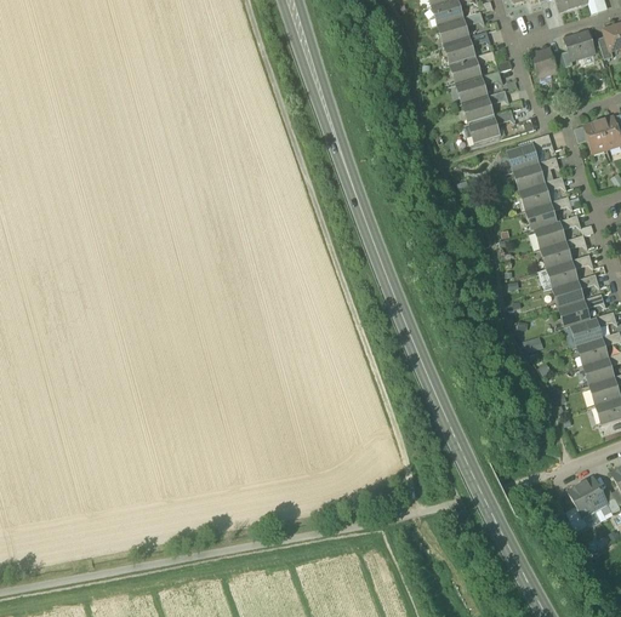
[(432,6),(436,18),(438,26),(462,18),(459,6),(463,5),(462,0),(449,0),(432,6)]
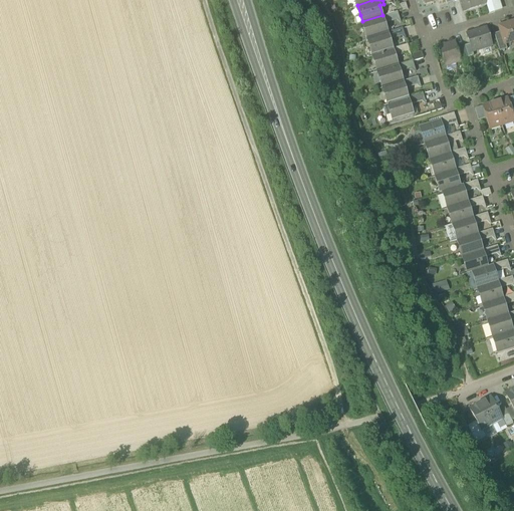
[(461,0),(463,8),(486,1),(486,0),(461,0)]
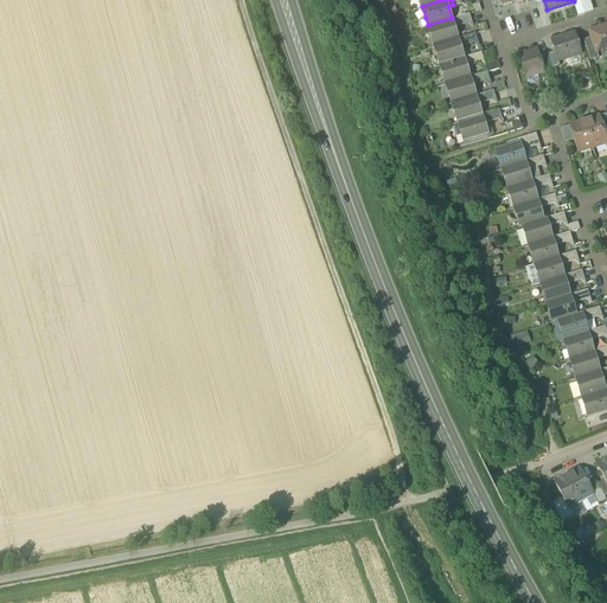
[(593,8),(590,0),(574,0),(574,1),(577,14),(593,8)]
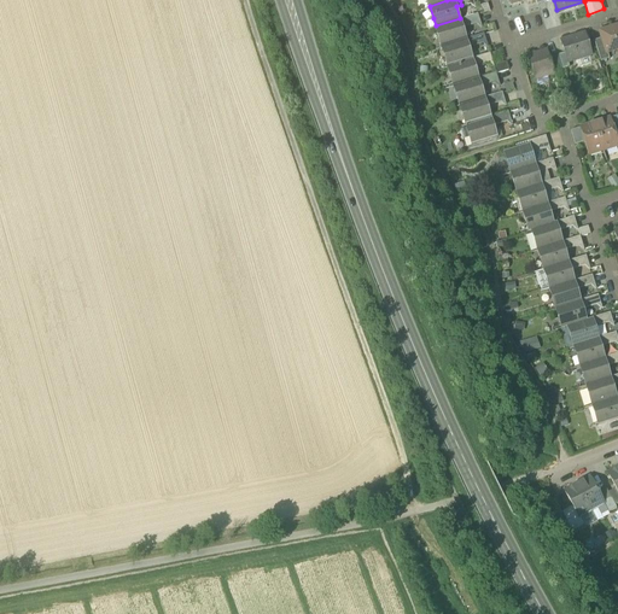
[(465,17),(466,24),(479,19),(477,12),(465,17)]
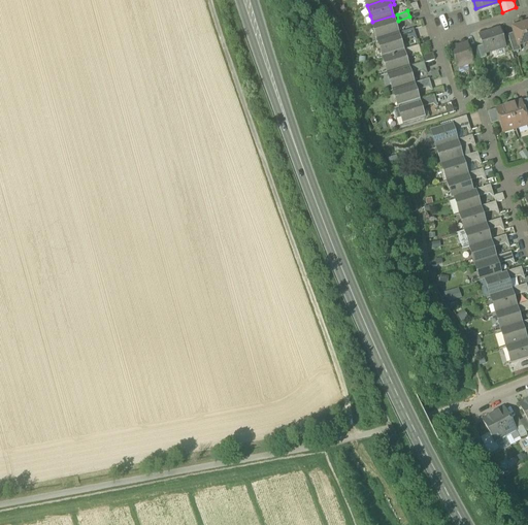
[(397,14),(393,15),(372,22),(375,32),(377,31),(380,38),(398,32),(395,22),(398,21),(397,14)]
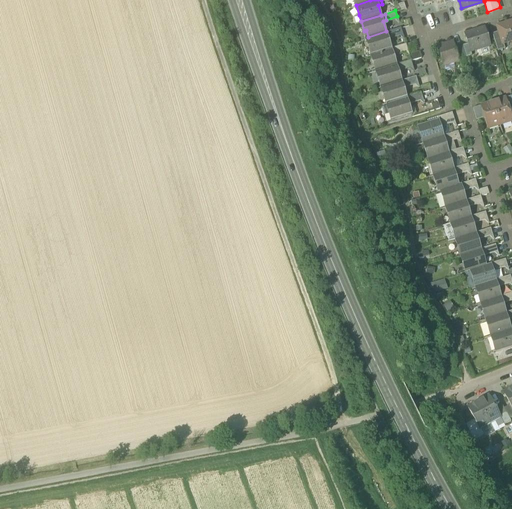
[(499,30),(503,41),(511,38),(511,19),(497,24),(499,30)]
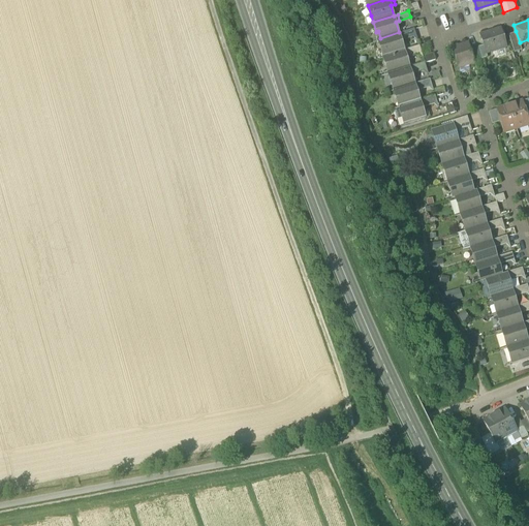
[(484,43),(486,52),(494,49),(504,45),(506,44),(500,27),(480,33),(484,43)]
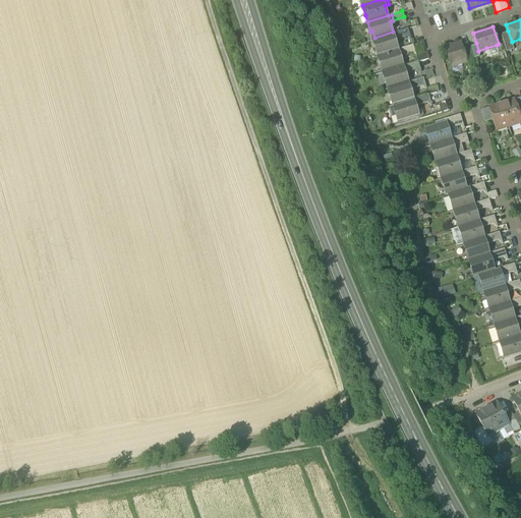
[(397,31),(398,37),(409,34),(407,27),(397,31)]
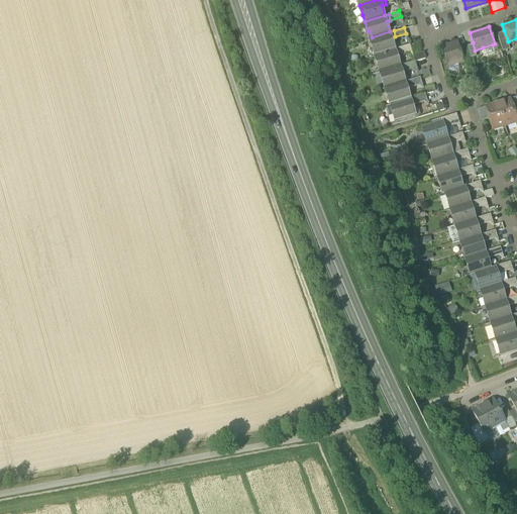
[(394,30),(390,31),(372,37),(370,37),(373,47),(375,47),(377,54),(395,47),(392,37),(395,36),(394,30)]
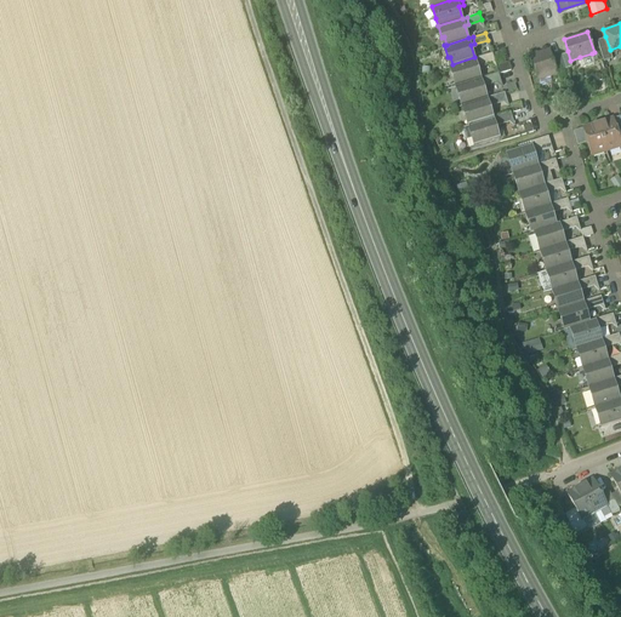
[(597,39),(604,60),(613,57),(610,50),(605,36),(597,39)]
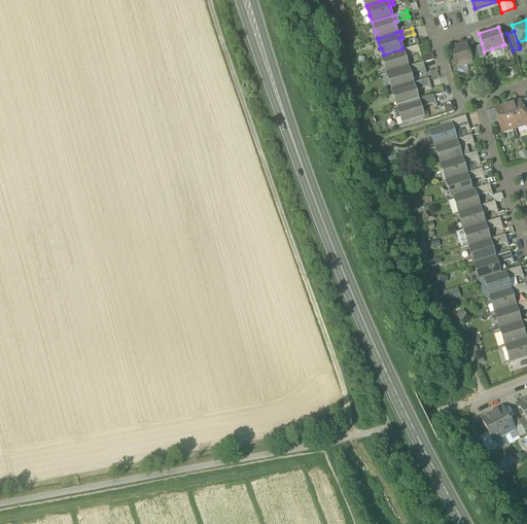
[(450,45),(457,66),(472,61),(466,41),(450,45)]
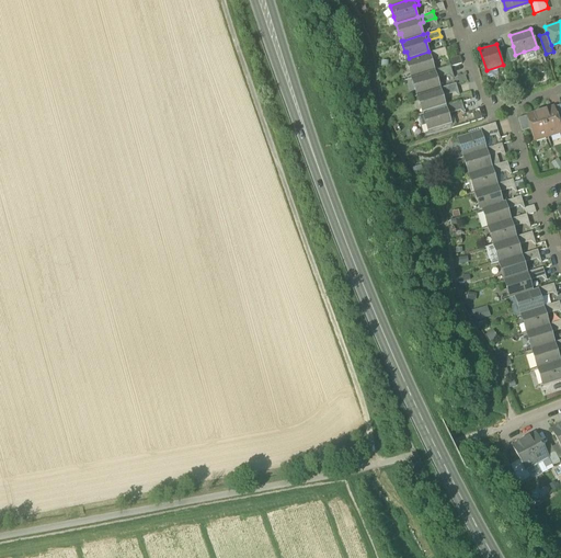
[(506,48),(511,60),(516,58),(515,55),(513,46),(506,48)]
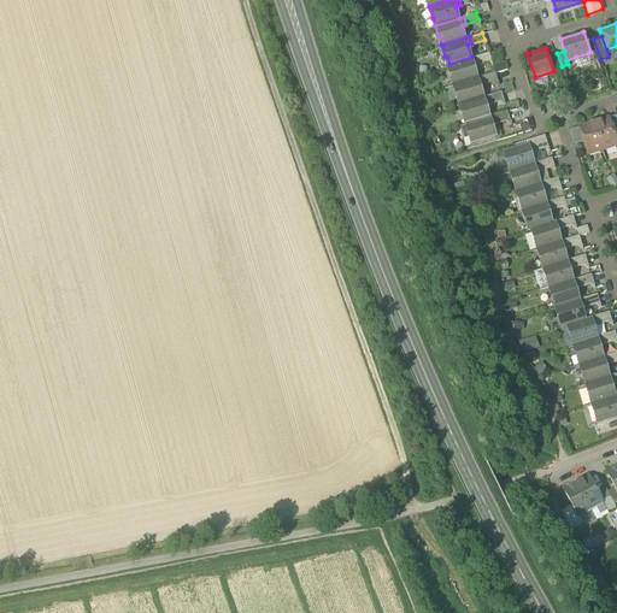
[(476,56),(477,63),(491,59),(488,52),(476,56)]
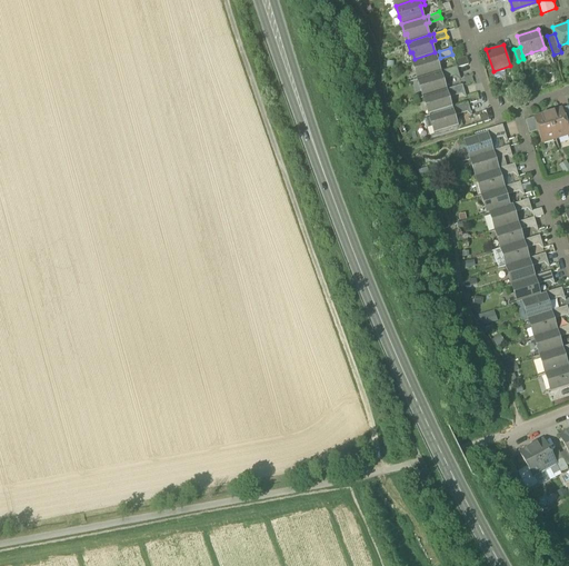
[(507,51),(511,66),(518,63),(518,61),(513,49),(507,51)]
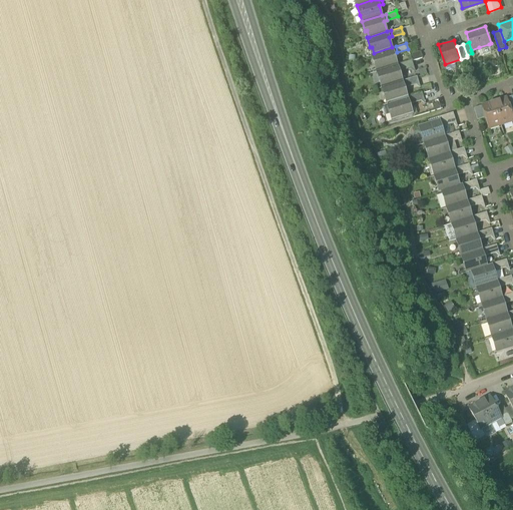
[(491,50),(489,44),(479,47),(481,54),(491,50)]
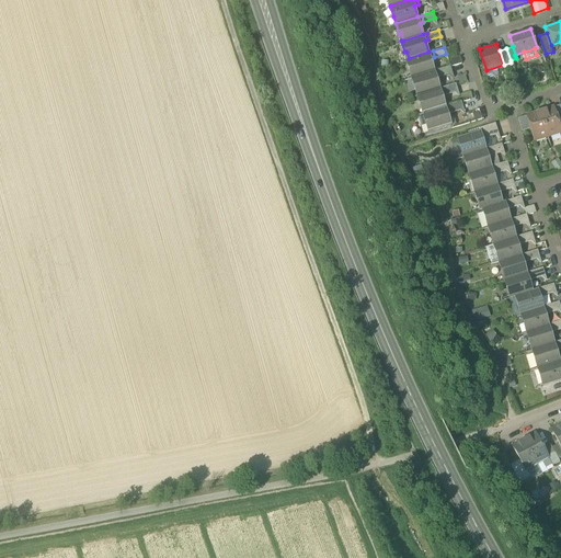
[(433,50),(428,52),(409,58),(407,59),(410,70),(412,69),(414,76),(434,70),(431,58),(434,57),(433,50)]
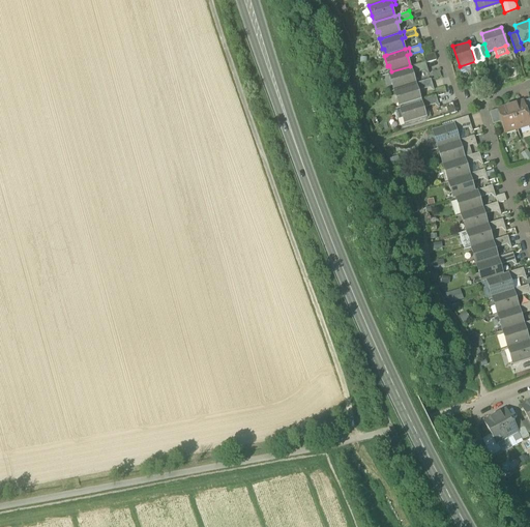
[(423,55),(425,61),(436,58),(434,52),(423,55)]
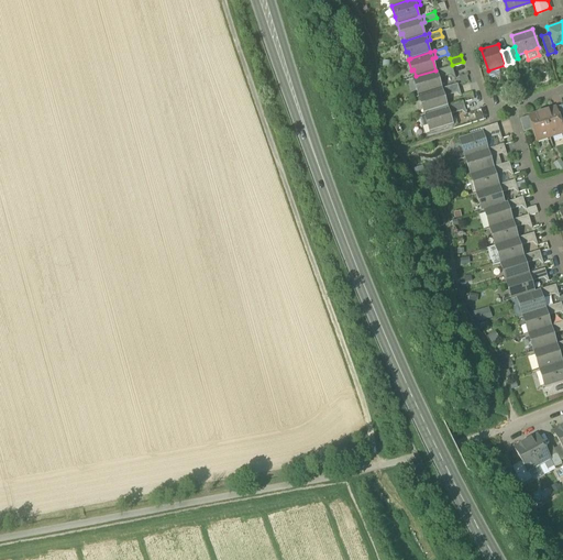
[(440,68),(442,76),(453,72),(452,65),(440,68)]
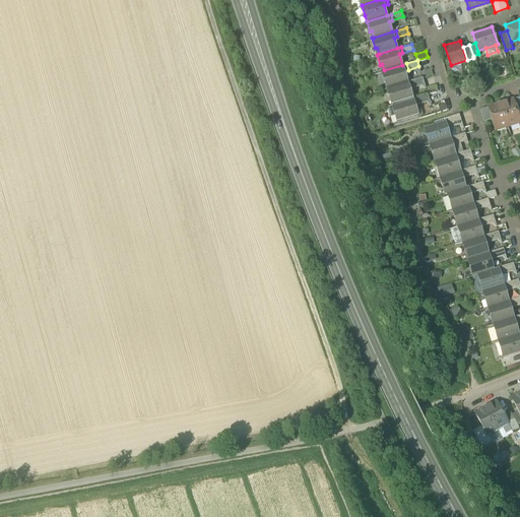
[(406,63),(402,65),(384,70),(382,71),(385,81),(387,80),(389,86),(407,81),(404,71),(408,70),(406,63)]
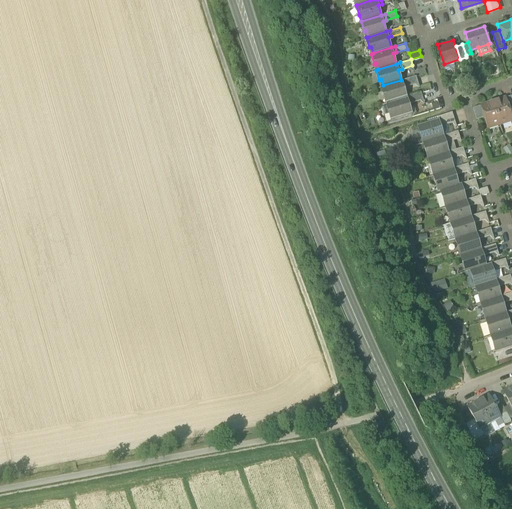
[(426,72),(424,66),(418,68),(420,74),(426,72)]
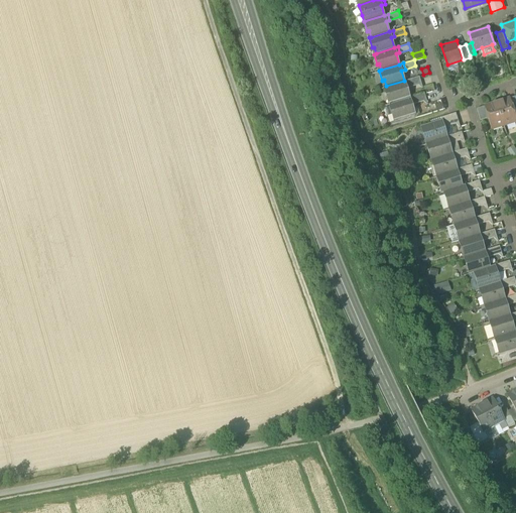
[(408,80),(410,86),(420,82),(419,76),(408,80)]
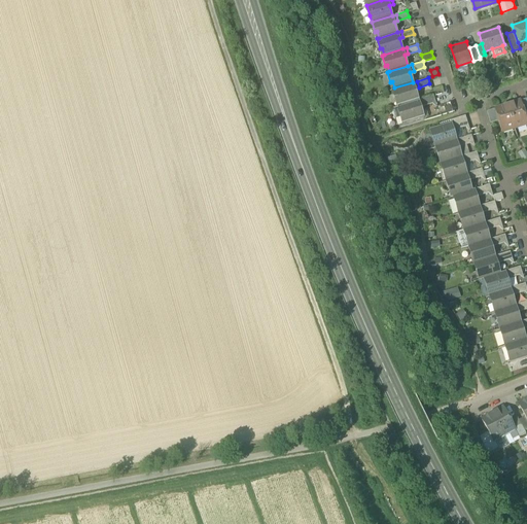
[(417,81),(413,82),(394,88),(392,89),(395,99),(397,98),(399,104),(418,99),(415,89),(419,88),(417,81)]
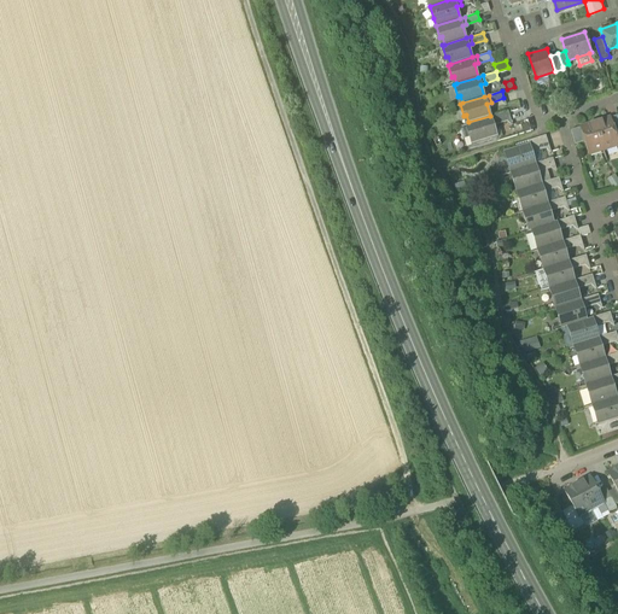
[(495,115),(497,122),(509,117),(508,110),(495,115)]
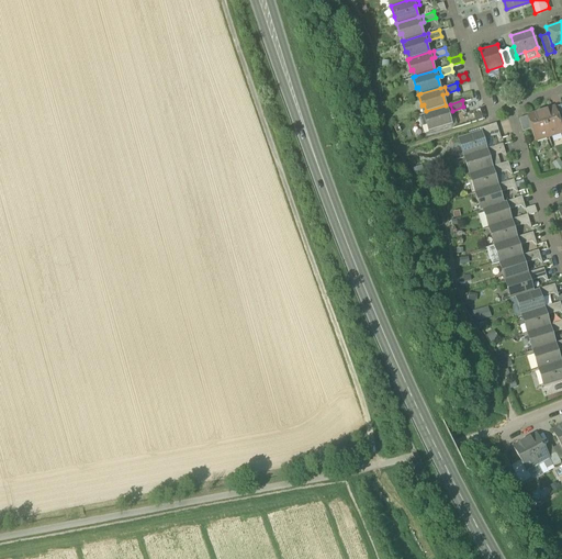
[(450,104),(446,105),(426,111),(424,112),(427,123),(429,123),(431,130),(451,123),(448,112),(452,111),(450,104)]
